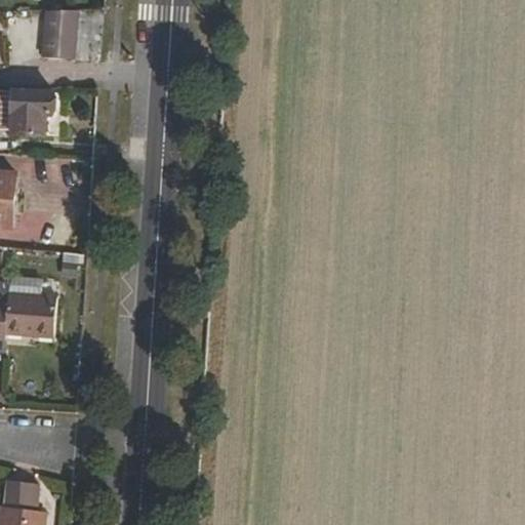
[(73,63),(77,11),(43,11),(39,58),(71,63),(73,63)]
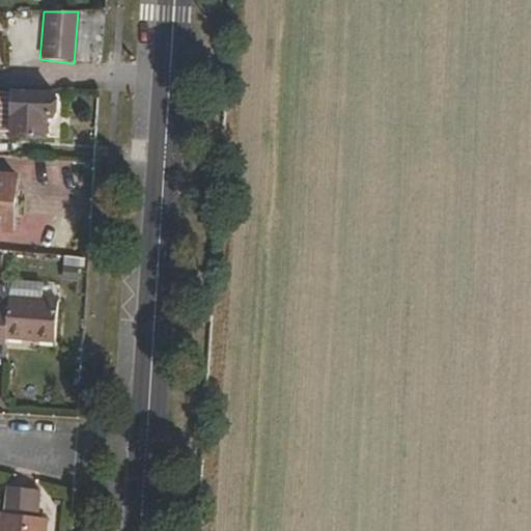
[(0,131),(8,132),(10,94),(0,93),(0,131)]
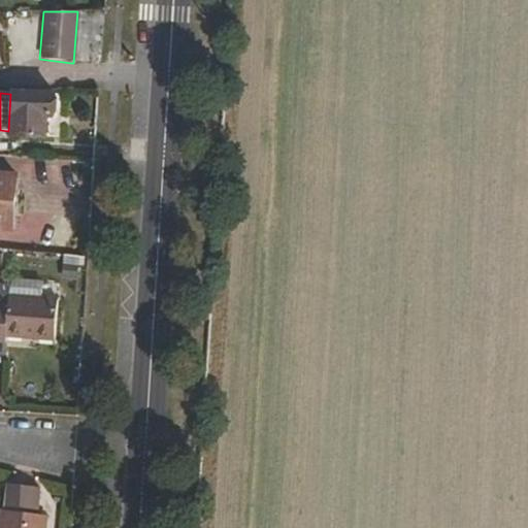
[(10,94),(8,131),(8,134),(39,136),(40,117),(48,117),(50,95),(10,94)]
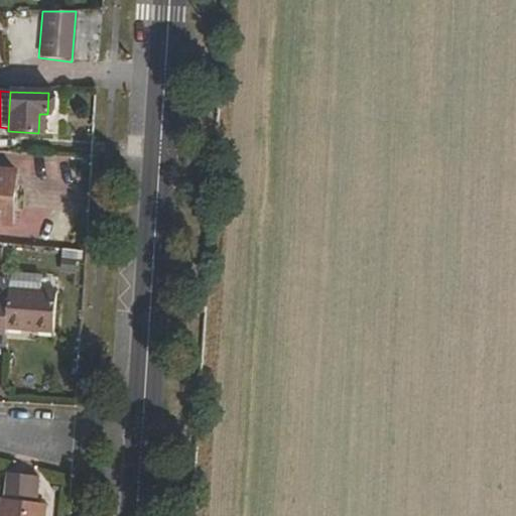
[(0,169),(0,225),(9,226),(13,170),(0,169)]
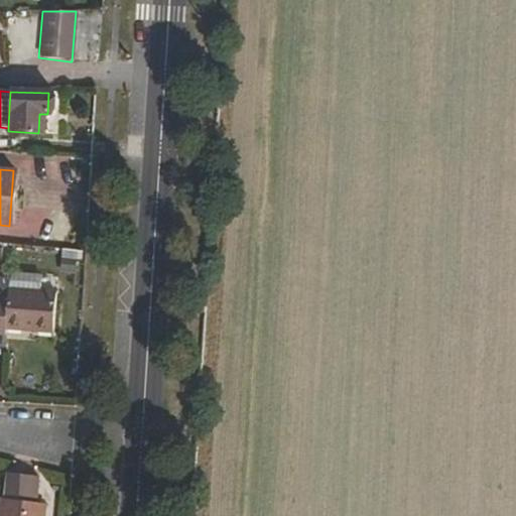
[(62,249),(62,273),(79,273),(79,249),(62,249)]
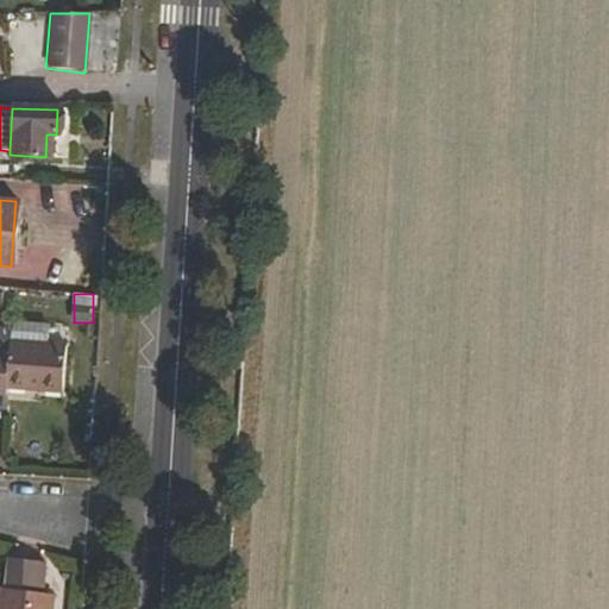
[(0,332),(0,394),(5,395),(5,389),(61,393),(64,347),(8,343),(8,333),(0,332)]
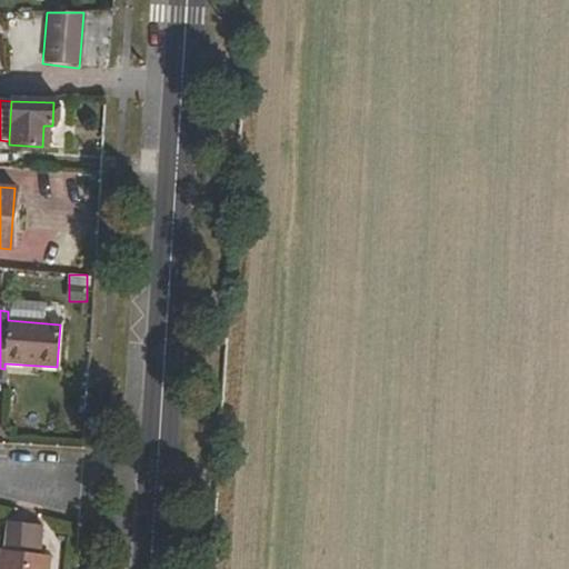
[(37,555),(39,526),(6,522),(3,549),(0,549),(0,568),(45,568),(47,556),(37,555)]
